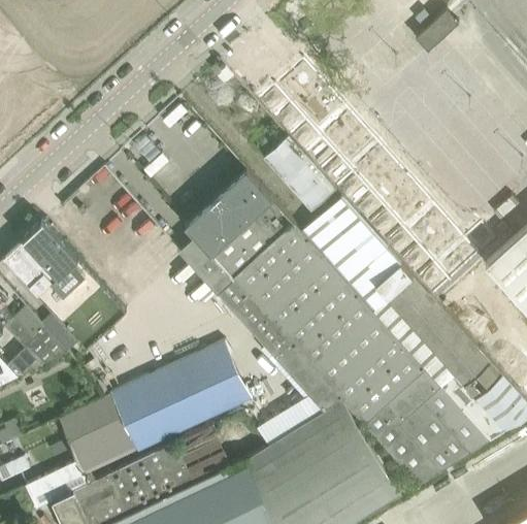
[(446,9),(415,37),(427,51),(458,23),(457,22),(446,9)]
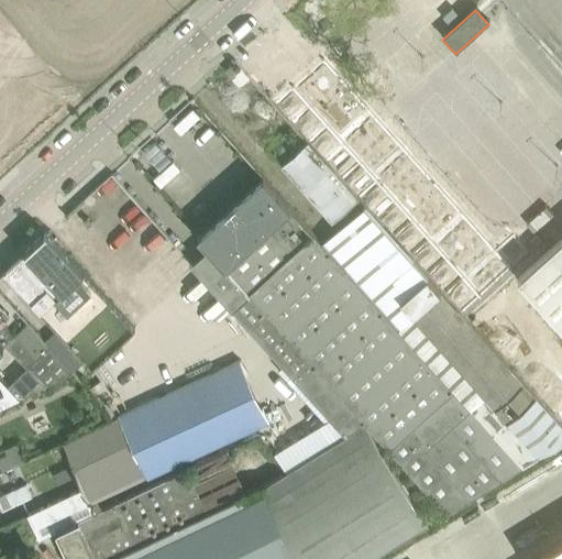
[(302,39),(253,84),(287,122),(305,107),(475,297),(525,253),(509,236),(492,251),(302,39)]
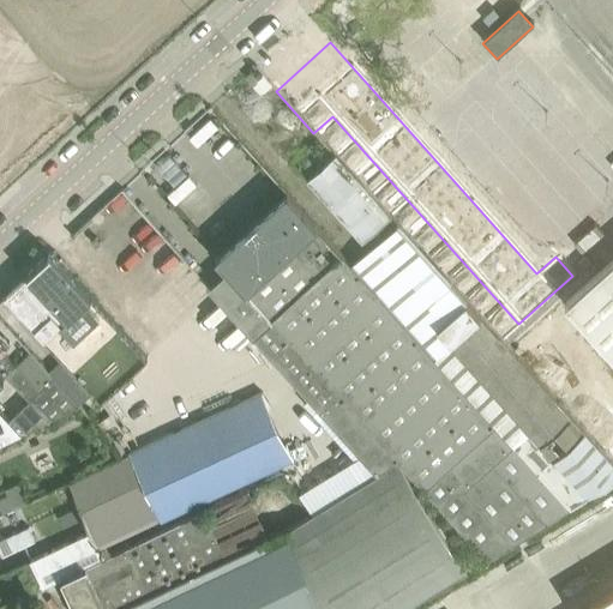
[(253,73),(245,80),(253,90),(262,82),(253,73)]
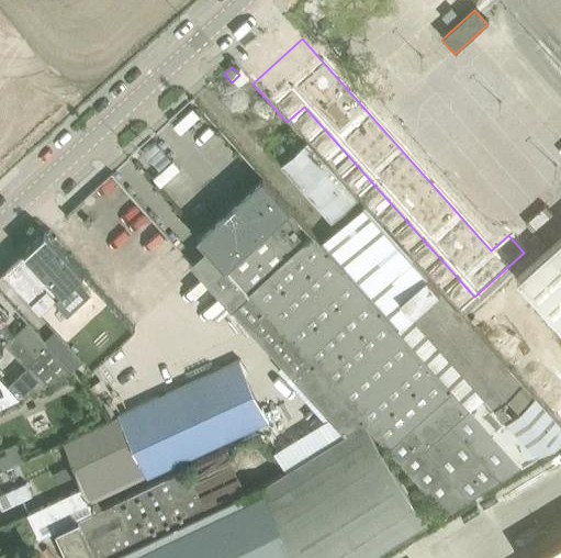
[(290,159),(279,168),(331,225),(355,204),(360,210),(337,231),(539,455),(560,441),(560,431),(471,331),(438,292),(336,179),(318,159),(306,144),(290,159)]
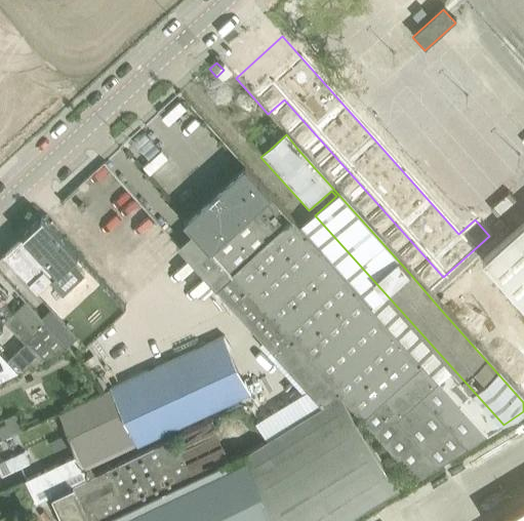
[(195,237),(178,250),(323,409),(340,398),(341,398),(416,481),(436,469),(450,458),(484,437),(299,229),(245,168),(243,169),(245,172),(188,225),(186,223),(185,224),(185,223),(184,224),(195,237)]
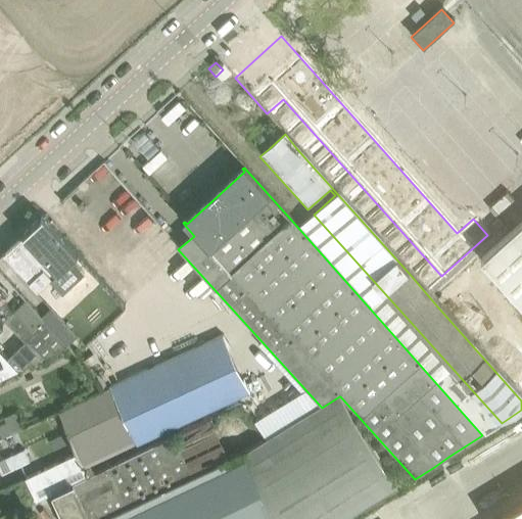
[(314,215),(298,228),(482,435),(502,423),(314,215)]
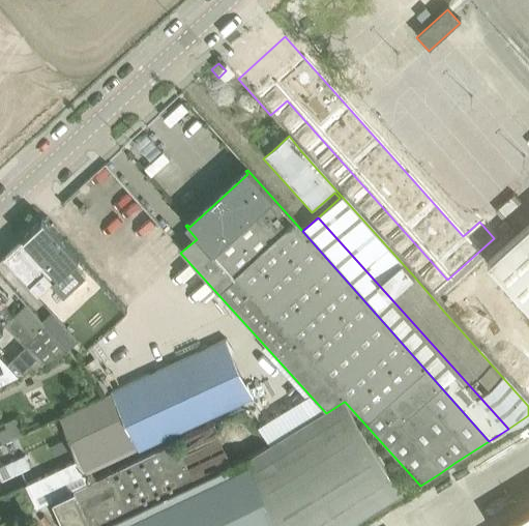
[(3,258),(46,304),(86,349),(125,312),(46,224),(42,222),(3,258)]
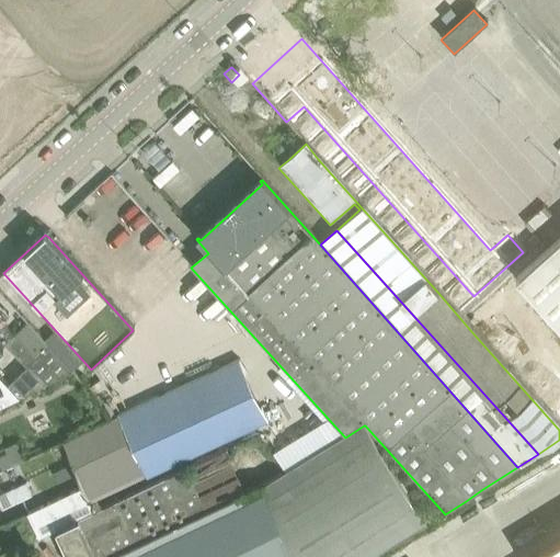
[(559,239),(515,280),(520,285),(530,297),(559,329),(559,239)]
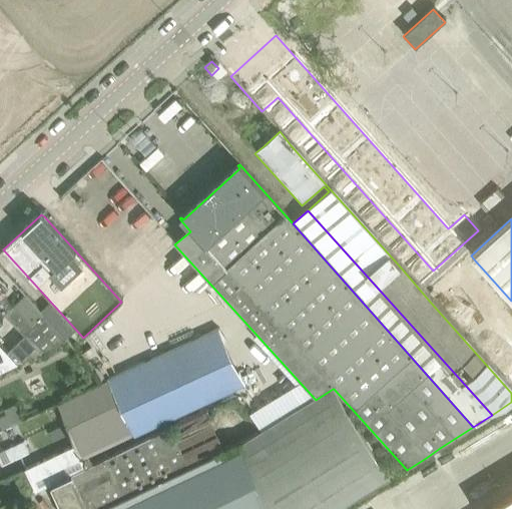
[(0,314),(2,316),(23,336),(41,353),(65,342),(24,296),(11,308),(0,296),(0,294),(6,289),(0,282),(0,314)]
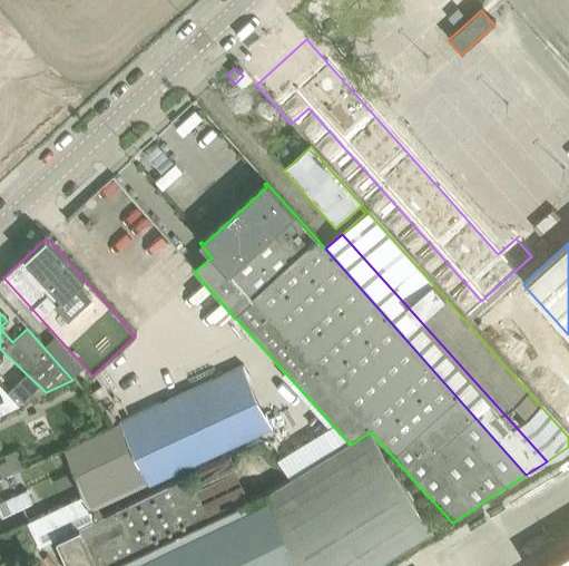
[(85,497),(97,521),(154,495),(150,489),(272,432),(242,368),(64,451),(86,497),(85,497)]
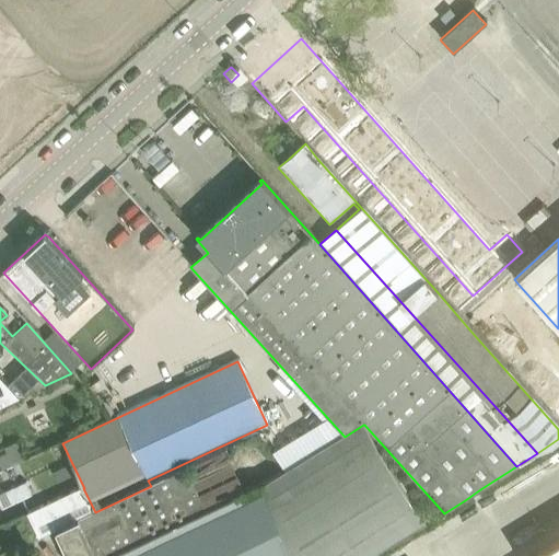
[(25,367),(7,384),(20,397),(45,385),(25,367)]
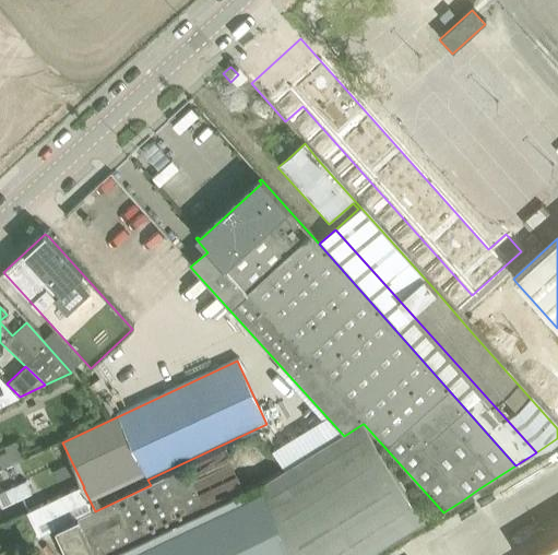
[(0,405),(20,397),(7,384),(0,376),(0,405)]
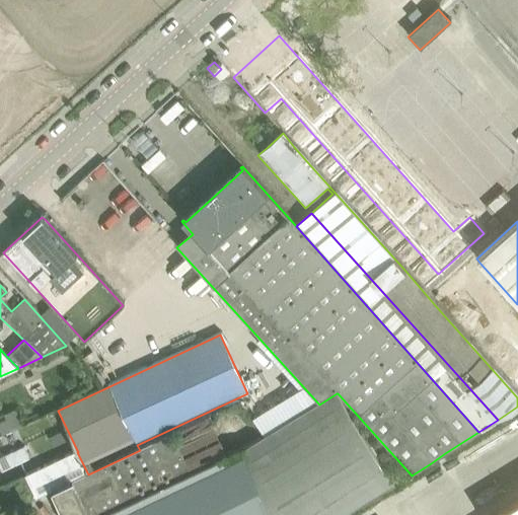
[(228,458),(191,475),(125,506),(105,514),(347,514),(393,486),(337,393),(319,405),(244,451),(228,458)]
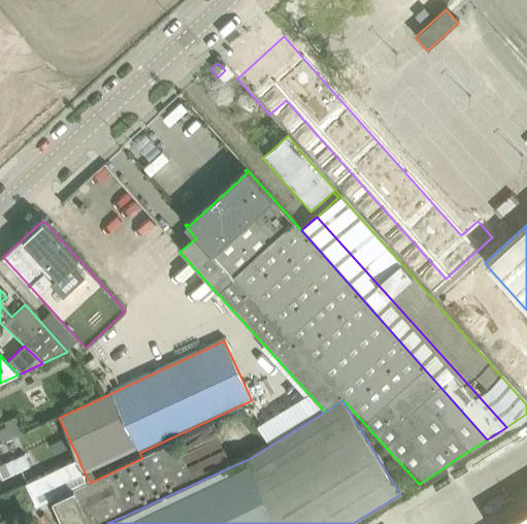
[(52,500),(62,523),(107,523),(127,515),(194,484),(232,466),(212,425),(142,458),(90,483),(52,500)]
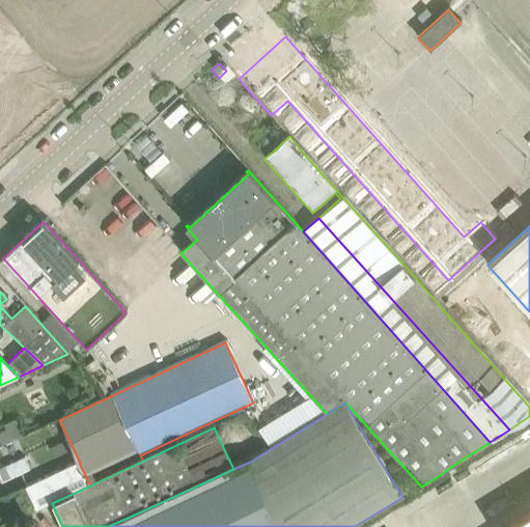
[(23,460),(0,470),(0,478),(2,483),(29,471),(23,460)]
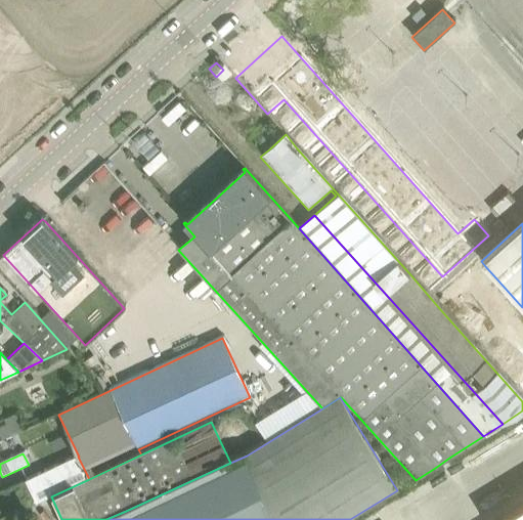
[(51,496),(89,479),(78,457),(25,482),(36,504),(51,496)]
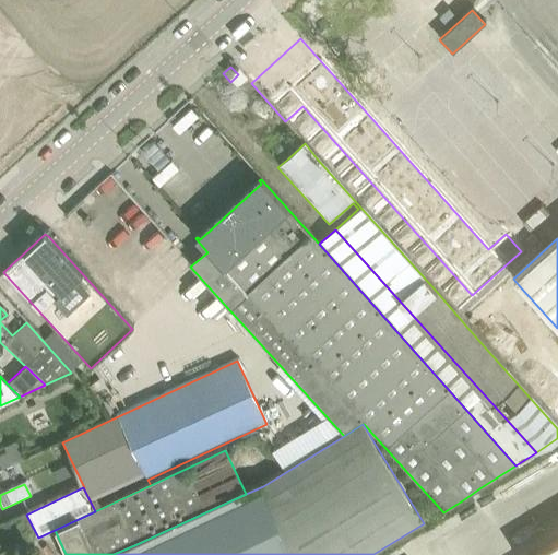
[(557,554),(557,539),(533,554),(557,554)]
